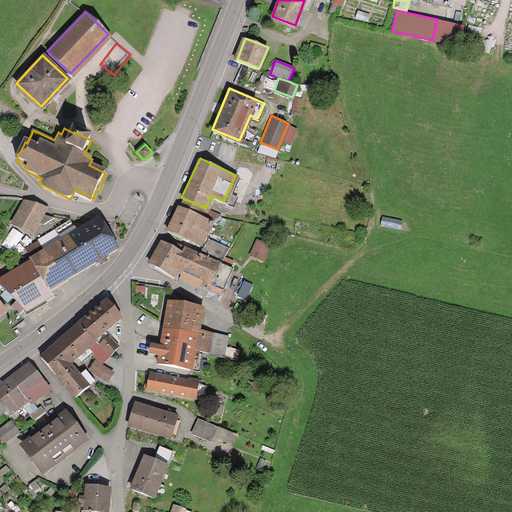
[(202,217),(205,208),(181,197),(177,204),(202,217)]
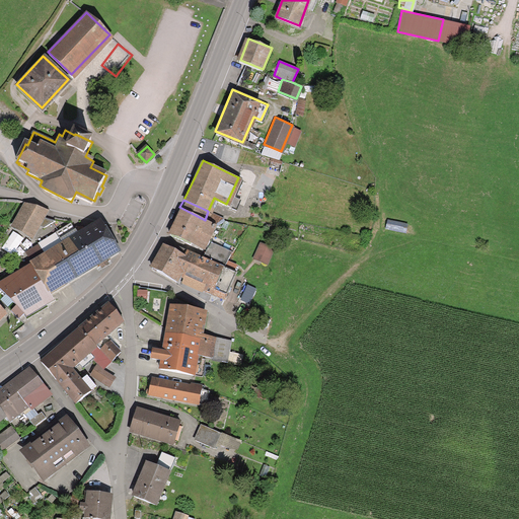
[(45,206),(25,201),(12,223),(29,234),(35,224),(41,214),(45,206)]
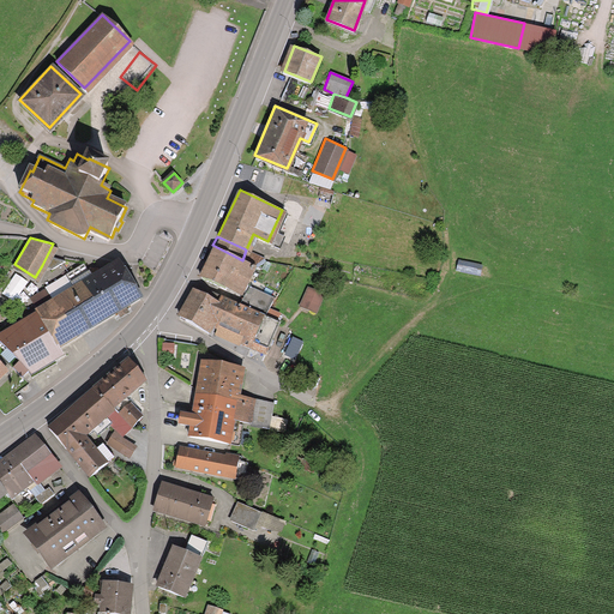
[(242,260),(212,245),(198,274),(224,287),(228,280),(251,290),(258,294),(264,282),(275,260),(262,257),(253,265),(242,260)]
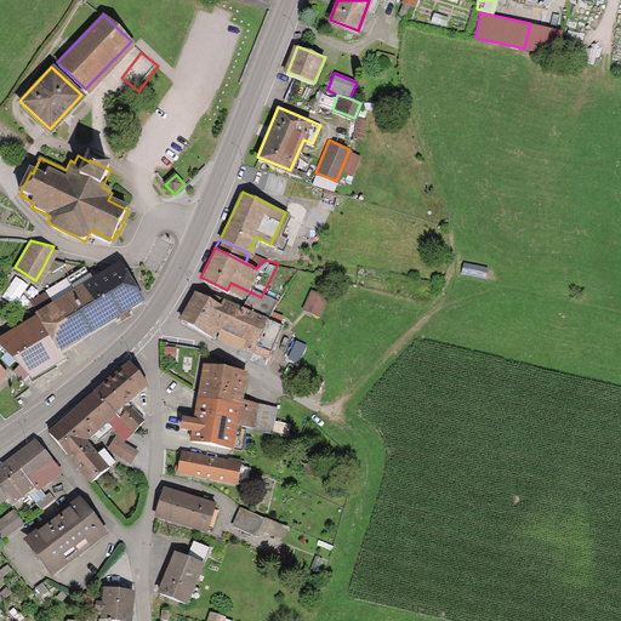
[(249,252),(245,263),(256,268),(265,260),(249,252)]
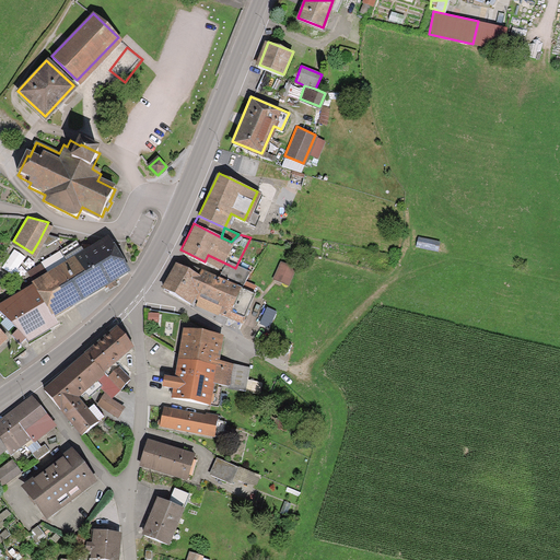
[(58,235),(44,231),(38,242),(44,244),(58,235)]
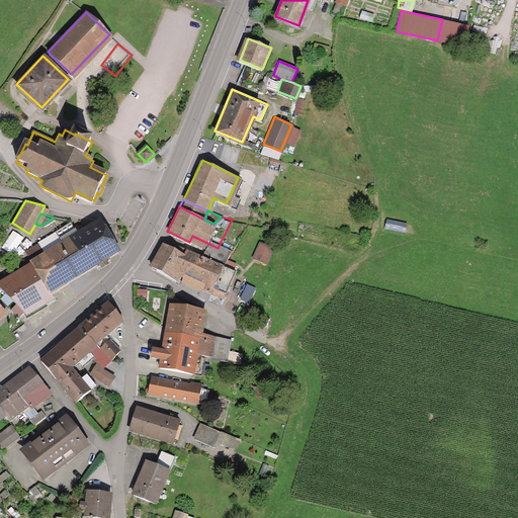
[(67,238),(86,267),(118,247),(99,217),(77,232),(69,219),(55,228),(63,241),(67,238)]
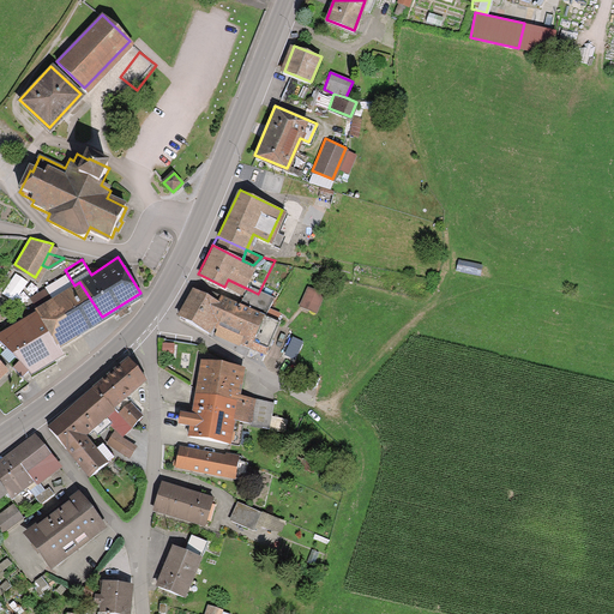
[(480,263),(458,258),(456,270),(476,275),(480,263)]
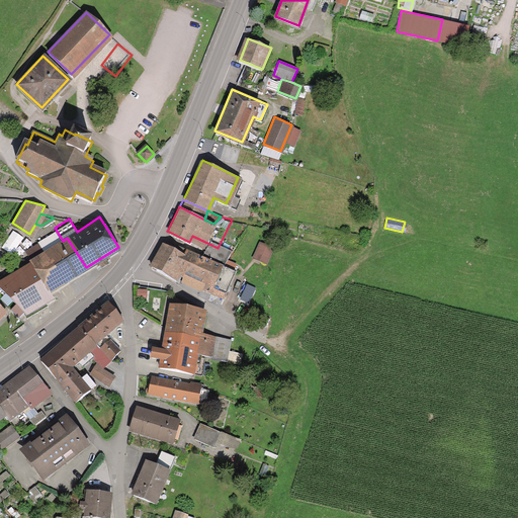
[(222,265),(209,259),(163,237),(149,265),(176,278),(181,268),(206,280),(213,283),(222,265)]
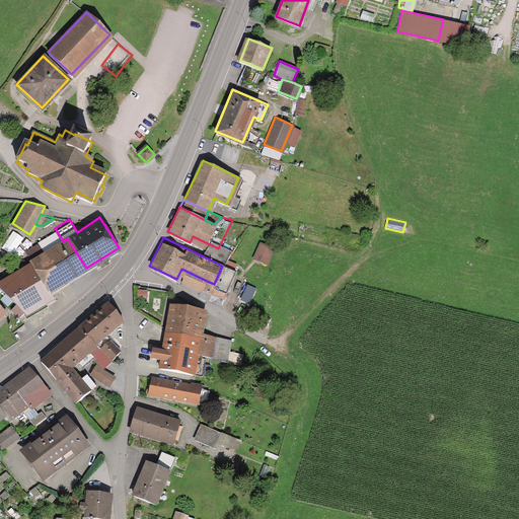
[(29,262),(49,291),(86,268),(67,238),(63,241),(29,262)]
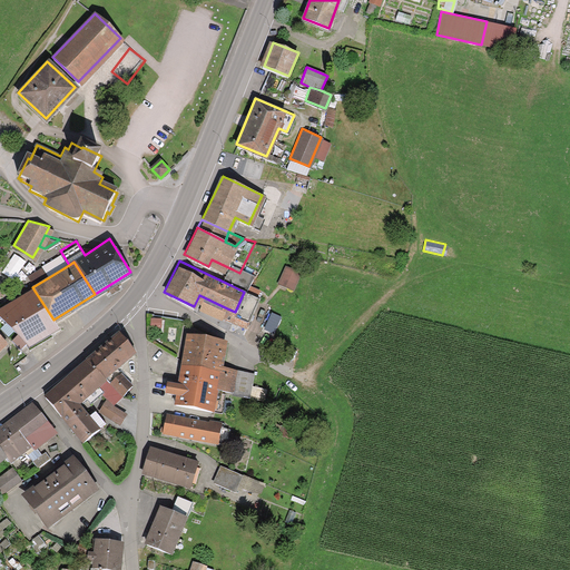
[(234,278),(248,285),(252,279),(257,268),(245,262),(239,273),(233,269),(234,278)]
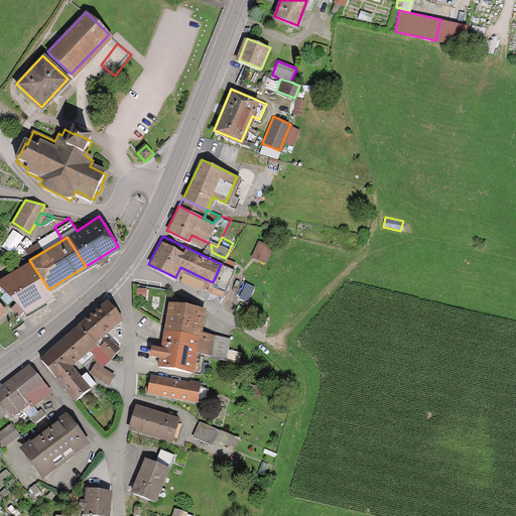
[(270,245),(257,239),(252,253),(265,258),(270,245)]
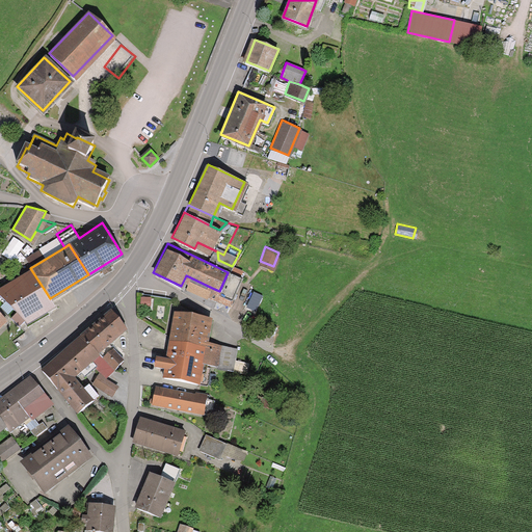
[(215,266),(228,272),(229,270),(232,266),(218,260),(215,266)]
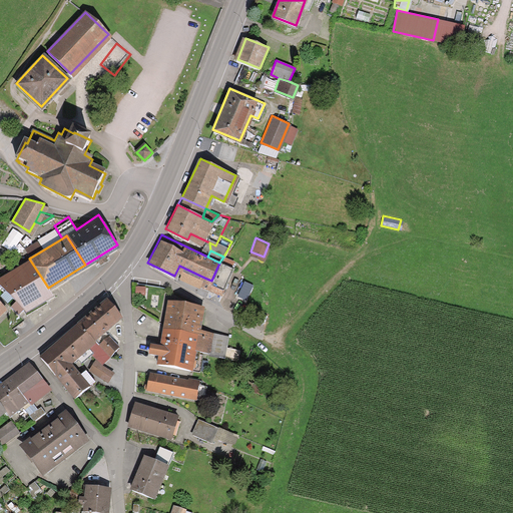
[(48,288),(29,259),(1,276),(20,306),(48,288)]
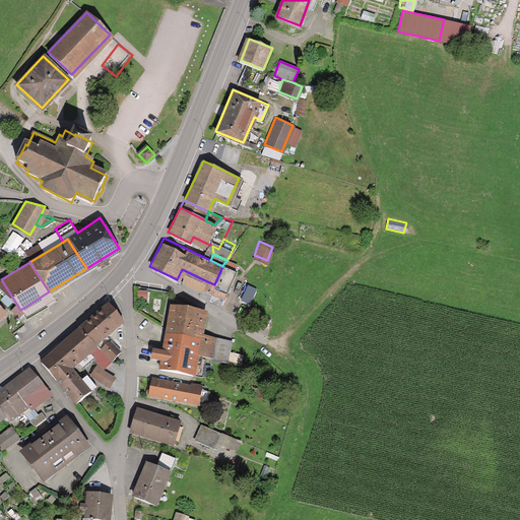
[(214,284),(207,281),(205,286),(224,296),(237,270),(223,264),(222,266),(214,284)]
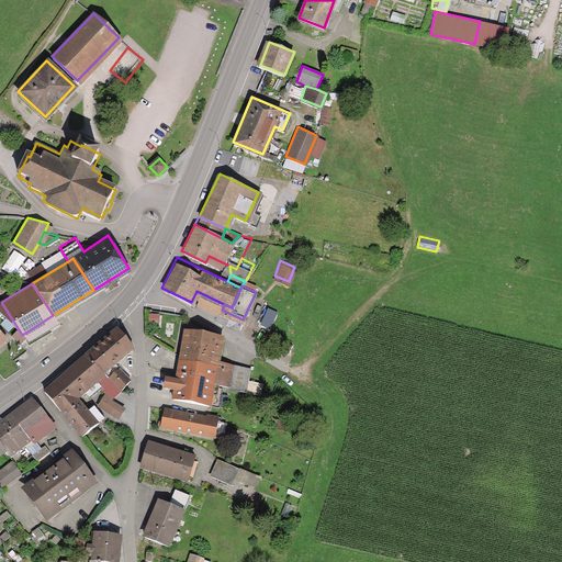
[(262,326),(272,330),(280,316),(270,311),(262,326)]
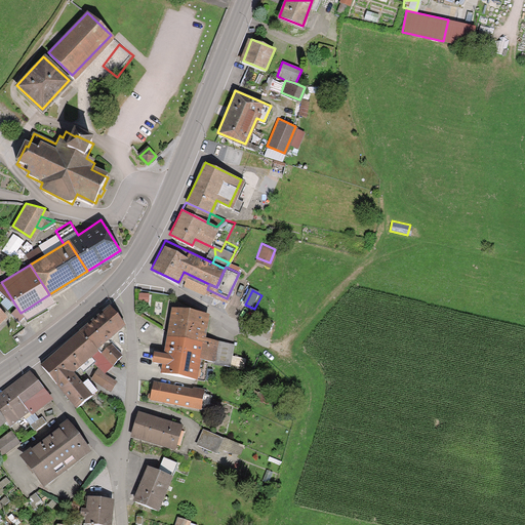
[(165,347),(199,352),(201,335),(205,313),(171,307),(165,347)]
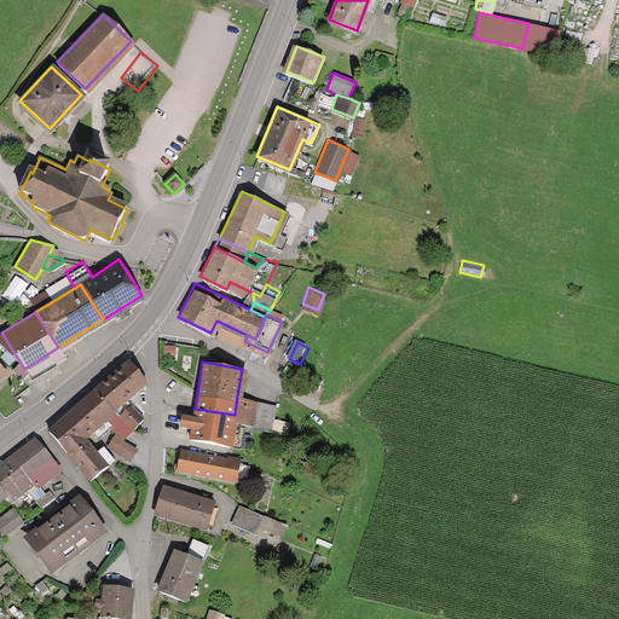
[(98,391),(116,414),(128,400),(134,393),(148,382),(132,363),(98,391)]
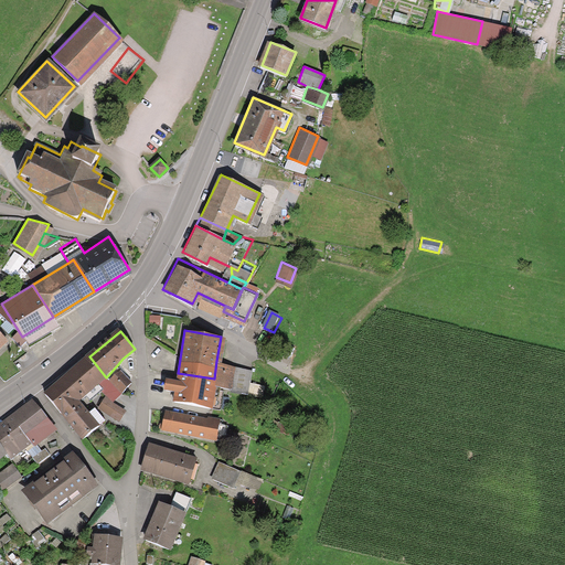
[(45,393),(61,413),(77,400),(97,384),(106,377),(89,356),(45,393)]
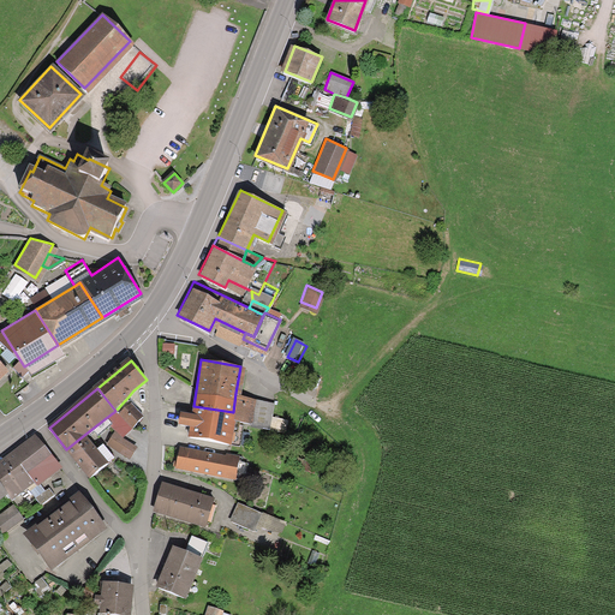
[(233,412),(232,417),(250,419),(255,396),(236,393),(233,412)]
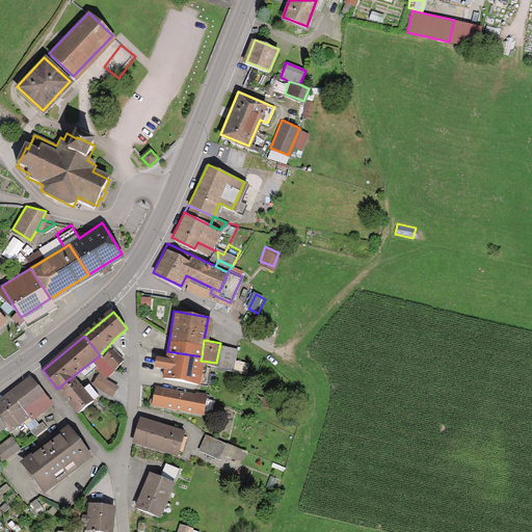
[(125,361),(110,344),(100,355),(113,370),(125,361)]
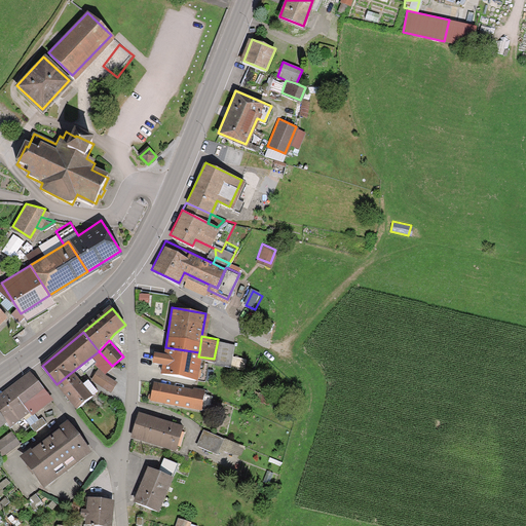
[(199,352),(165,347),(161,371),(195,376),(198,357),(199,352)]
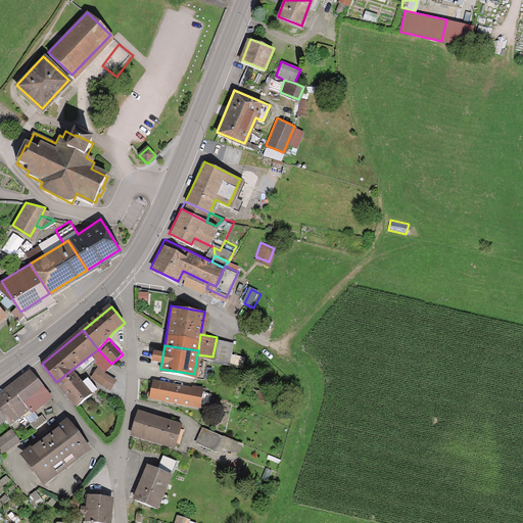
[(111,364),(98,349),(90,355),(98,367),(106,376),(108,378),(110,376),(117,371),(111,364)]
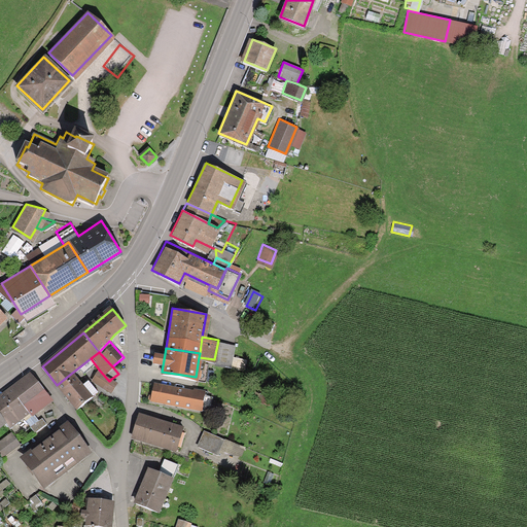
[(107,379),(99,370),(91,380),(109,395),(111,390),(103,386),(107,379)]
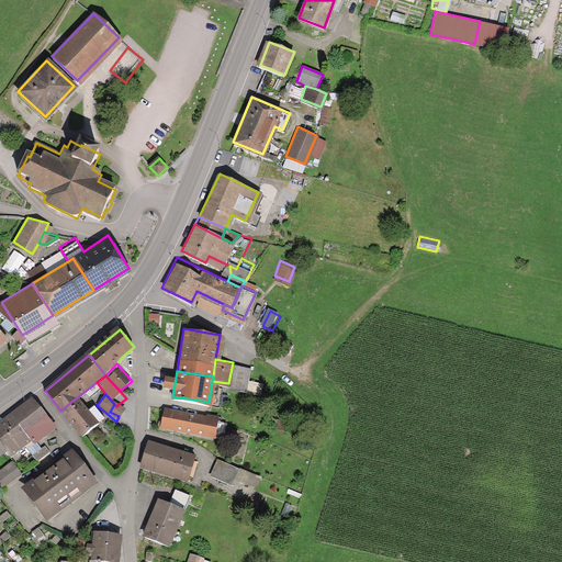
[(12,412),(29,435),(33,439),(53,425),(31,397),(12,412)]
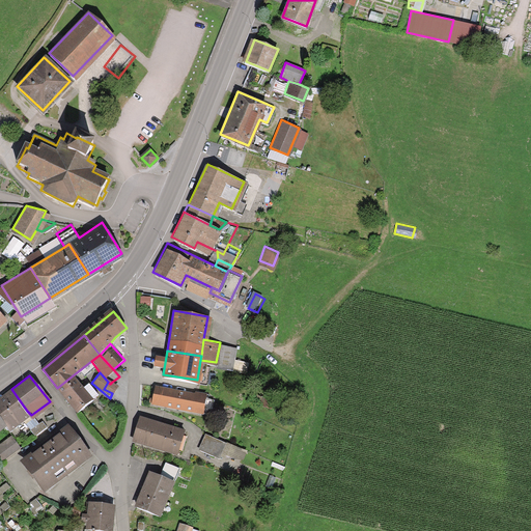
[(84,390),(73,375),(57,388),(76,411),(98,394),(90,386),(84,390)]
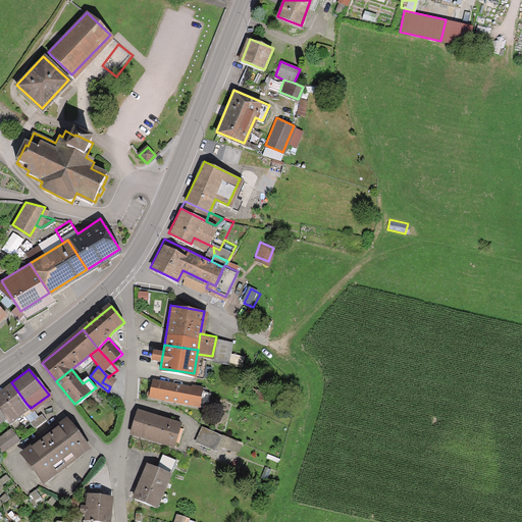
[(117,380),(110,375),(108,377),(106,375),(102,382),(110,386),(114,388),(117,380)]
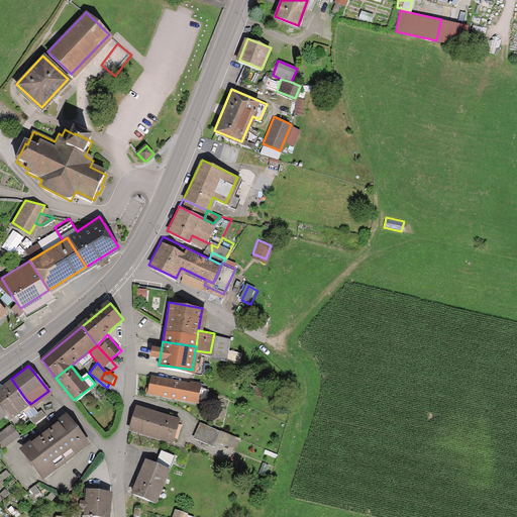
[(197,399),(199,385),(200,380),(190,378),(189,382),(150,375),(147,391),(197,399)]
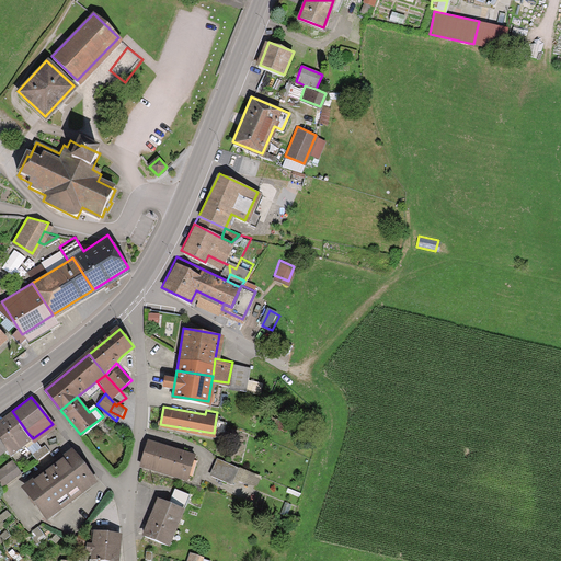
[(29,434),(12,411),(0,420),(0,439),(8,450),(21,439),(29,434)]
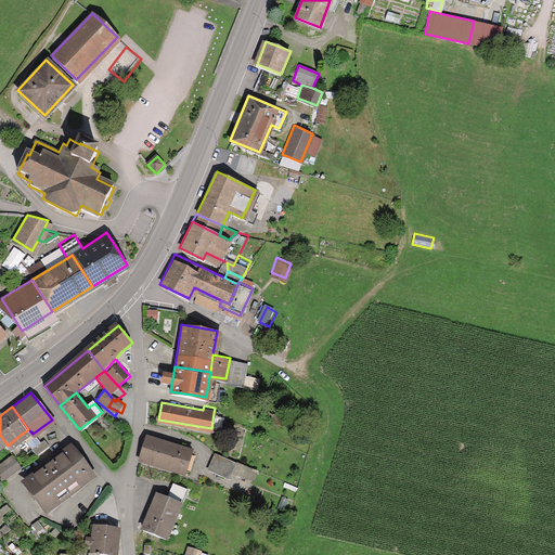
[(214,413),(211,428),(220,430),(223,414),(214,413)]
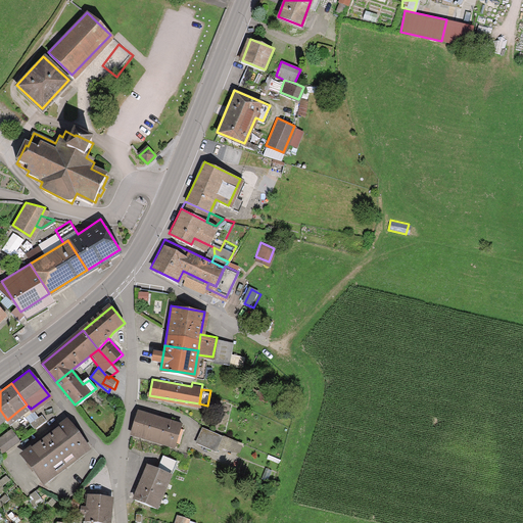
[(27,405),(19,410),(33,427),(45,418),(40,412),(36,416),(31,409),(27,405)]
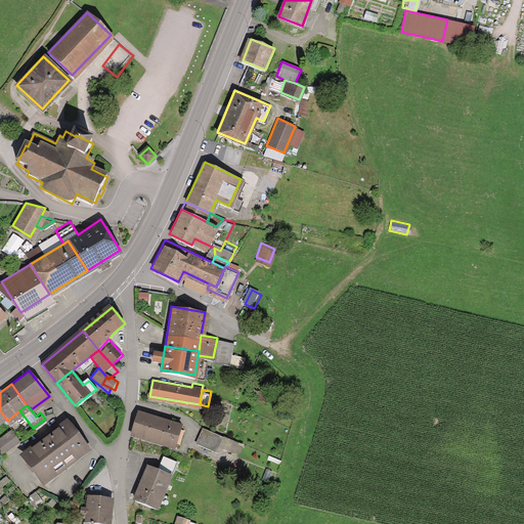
[(180,420),(141,409),(135,433),(174,442),(180,420)]
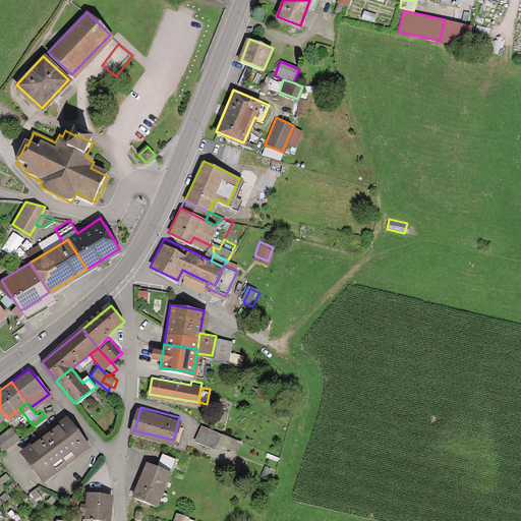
[(64,419),(24,450),(45,475),(84,445),(64,419)]
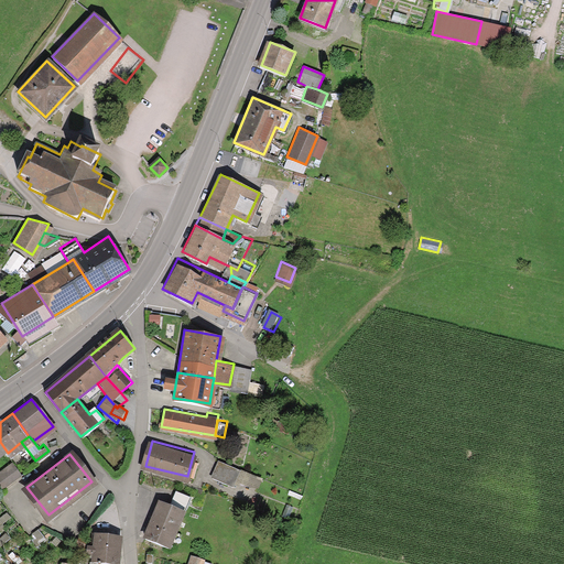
[(213,477),(225,481),(231,485),(239,467),(219,457),(210,476),(213,477)]
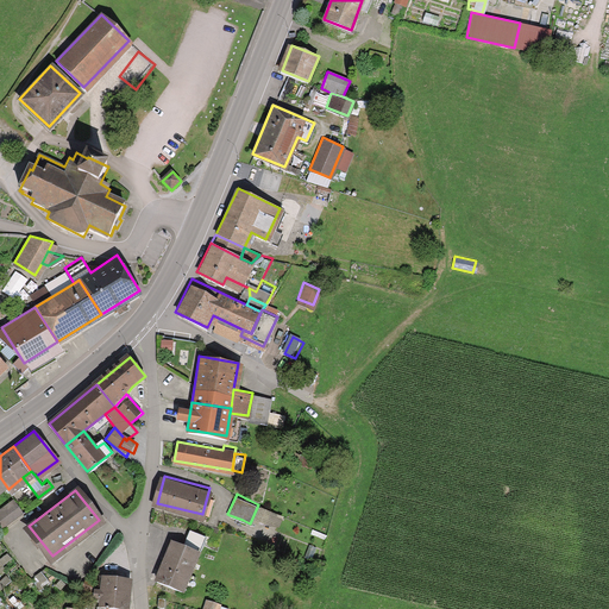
[(13,496),(0,506),(0,521),(2,525),(24,509),(13,496)]
